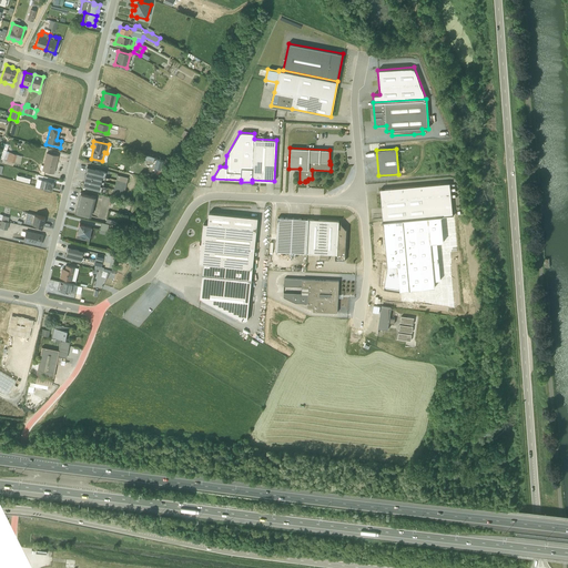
[(0,150),(0,162),(13,166),(14,163),(20,164),(22,156),(0,150)]
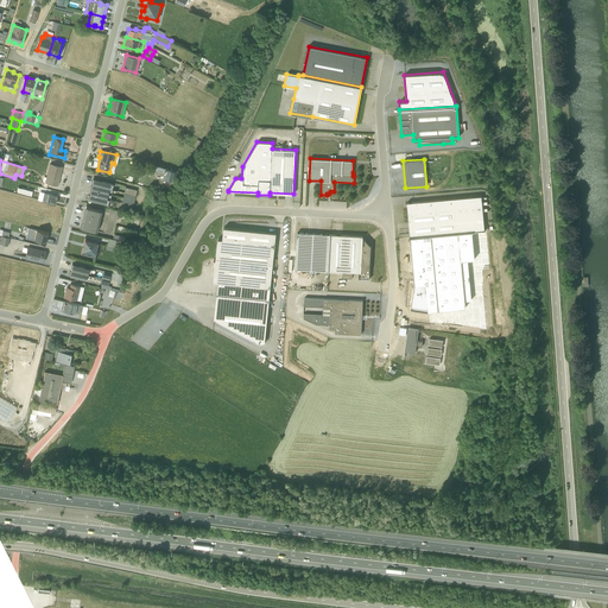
[(62,166),(50,164),(46,177),(45,177),(44,177),(43,182),(44,182),(43,187),(46,188),(48,183),(56,185),(57,185),(62,166)]
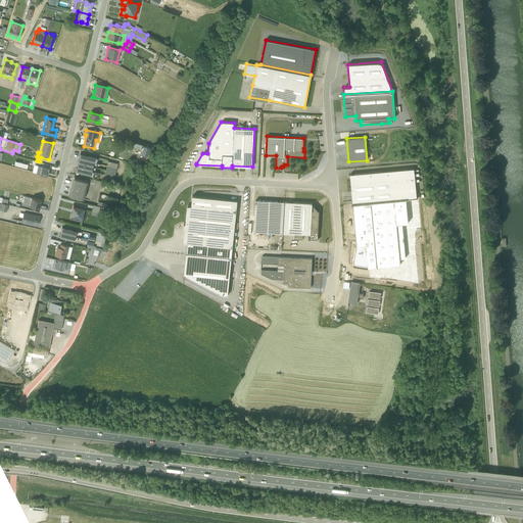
[(98,158),(80,154),(79,157),(80,157),(79,158),(97,162),(98,158)]
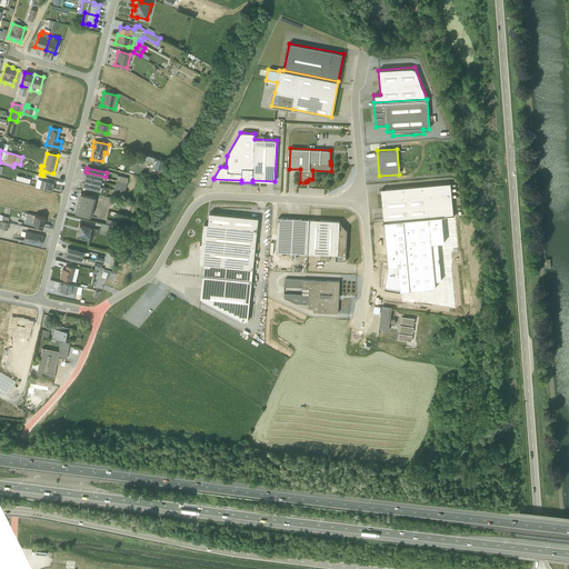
[(105,182),(106,177),(102,177),(86,172),(86,173),(85,177),(105,182)]
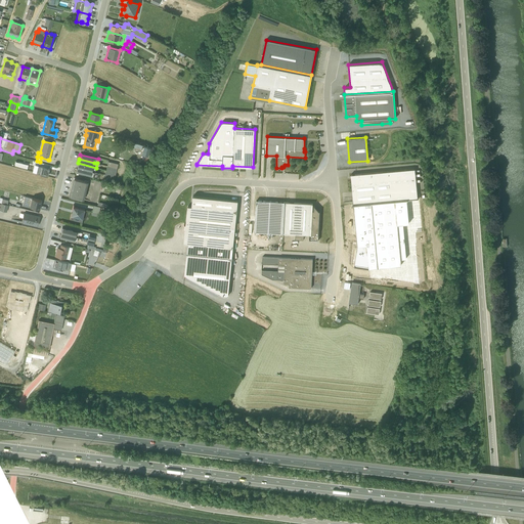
[(96,168),(78,163),(77,167),(78,167),(77,168),(95,172),(96,168)]
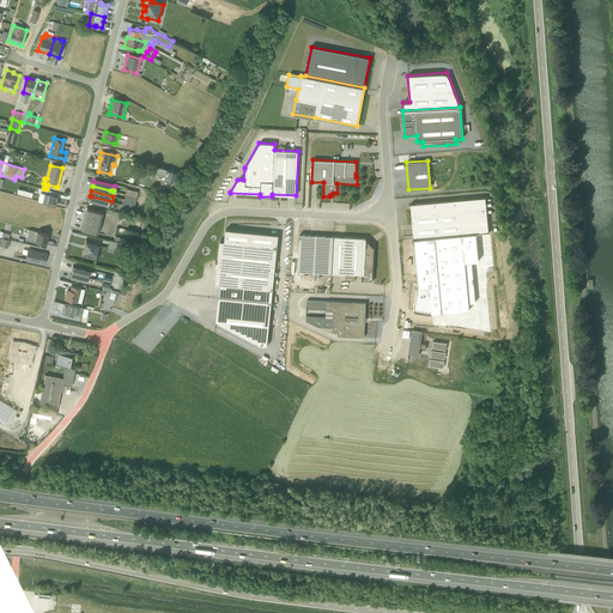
[(44,194),(42,202),(55,206),(58,198),(44,194)]
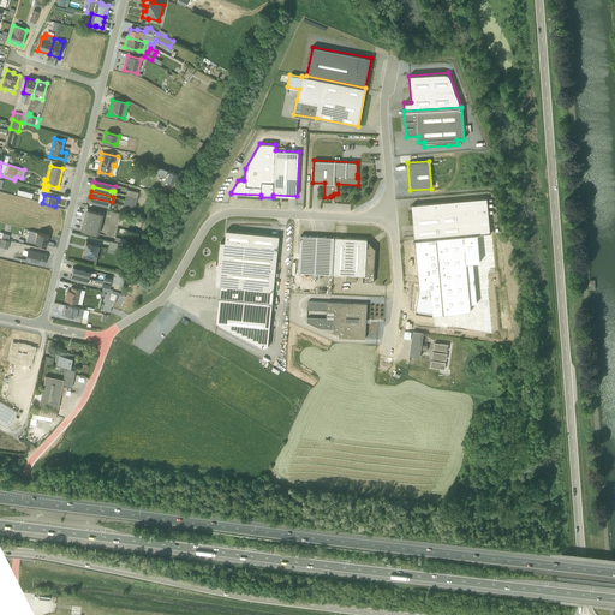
[(90,198),(89,202),(109,207),(112,202),(90,197),(90,198)]
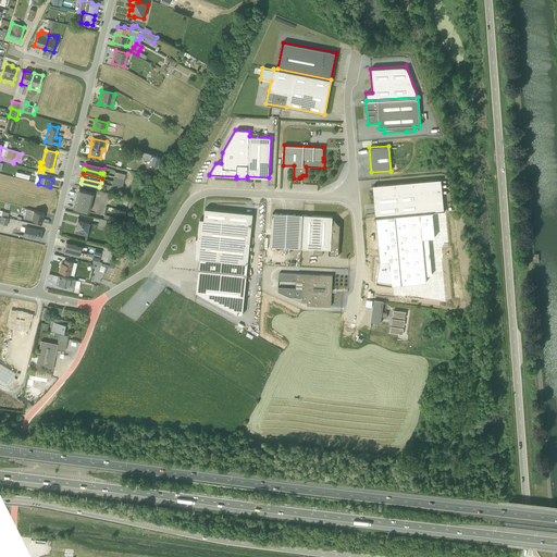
[(441,180),(372,185),(375,217),(420,212),(444,210),(441,180)]
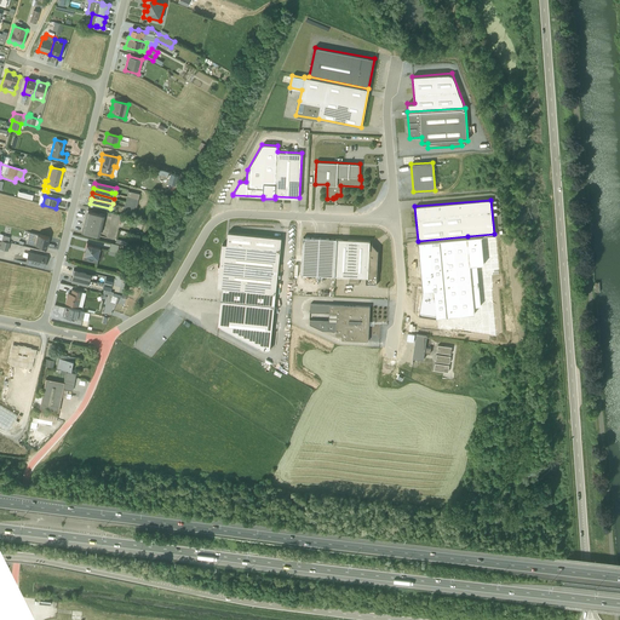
[(98,237),(104,213),(98,212),(98,213),(89,211),(82,231),(92,235),(92,236),(98,237)]
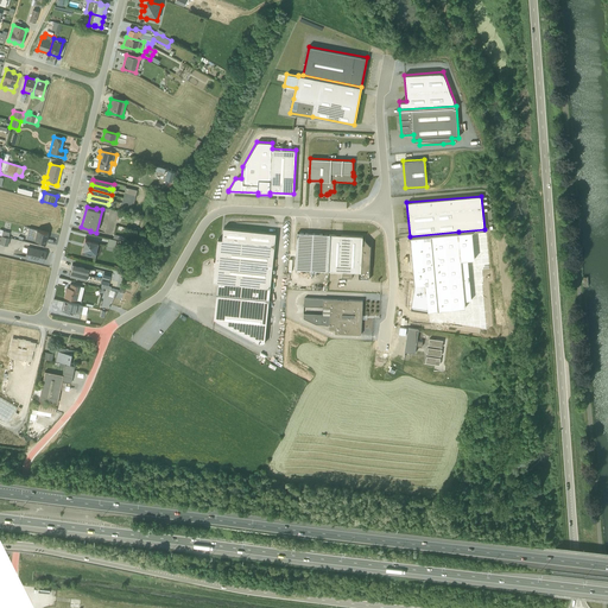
[(24,227),(21,236),(45,242),(48,233),(24,227)]
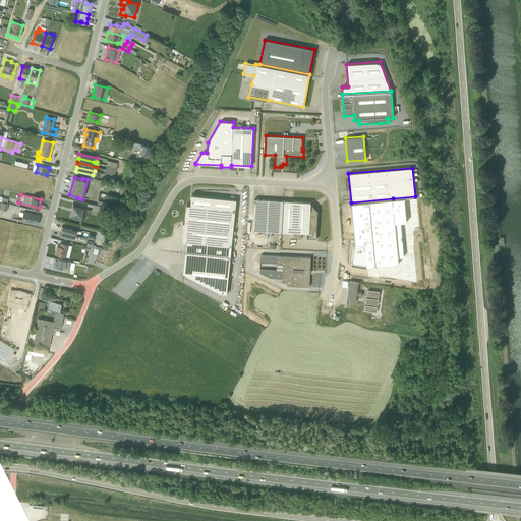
[(230,256),(236,199),(191,194),(190,205),(186,205),(184,222),(183,222),(183,228),(184,228),(182,241),(186,242),(186,251),(230,256)]
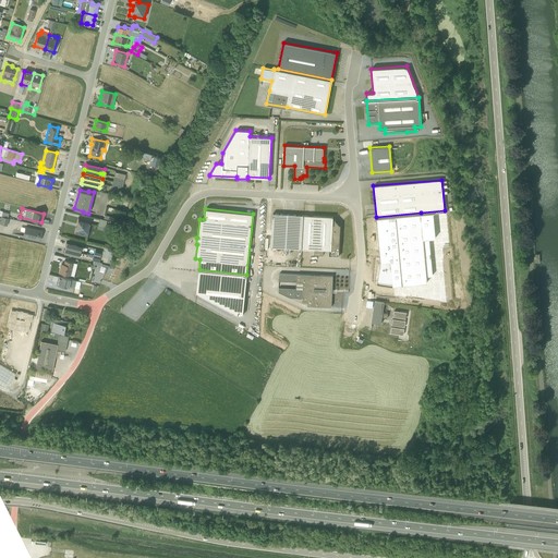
[(427,281),(421,213),(376,217),(380,262),(377,280),(379,281),(379,282),(392,286),(392,287),(393,284),(401,284),(402,284),(427,281)]
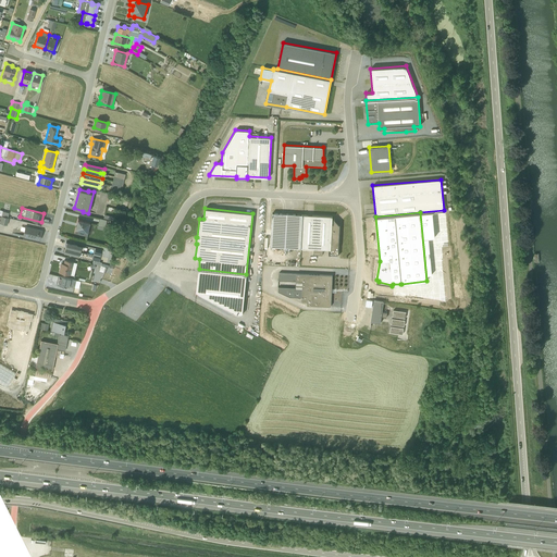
[(301,248),(302,214),(272,213),(270,246),(301,248)]
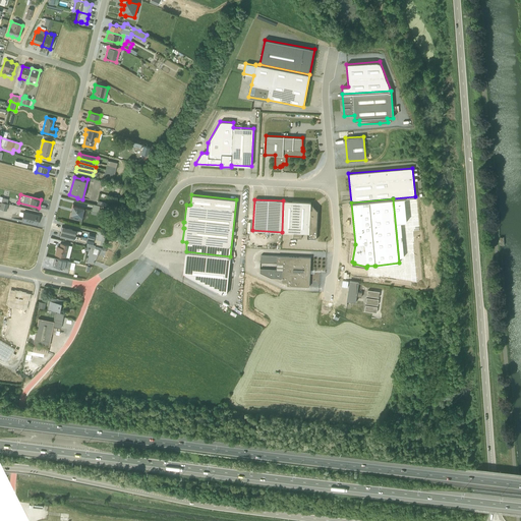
[(283,200),(282,232),(293,232),(292,238),(293,238),(301,238),(302,233),(308,233),(308,234),(307,234),(307,238),(307,239),(315,239),(316,239),(317,210),(316,210),(312,205),(312,204),(311,205),(311,206),(310,206),(311,203),(310,203),(283,200)]
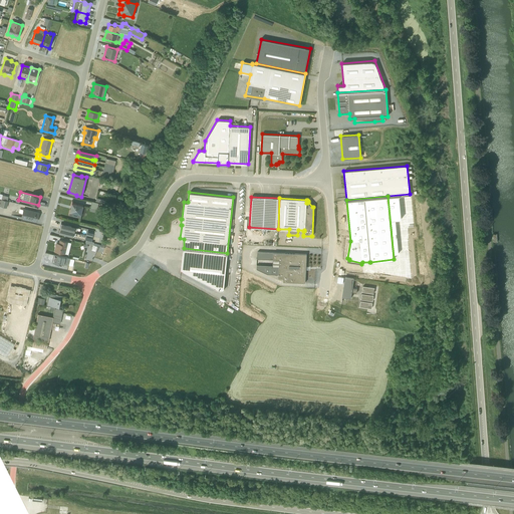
[(98,203),(91,201),(90,208),(96,210),(98,203)]
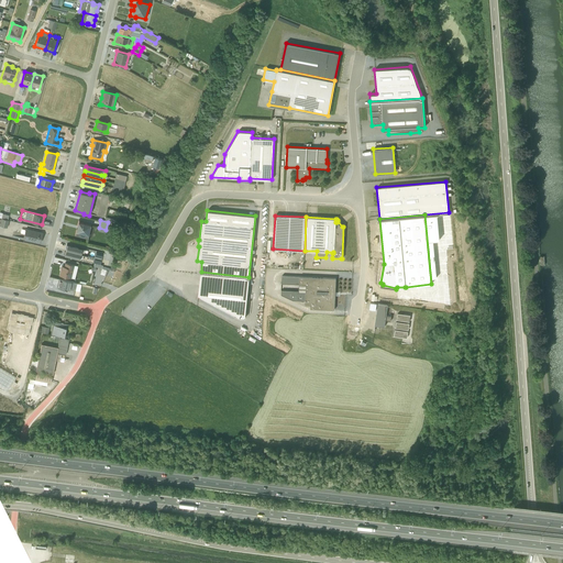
[(78,222),(75,234),(88,238),(90,224),(78,222)]
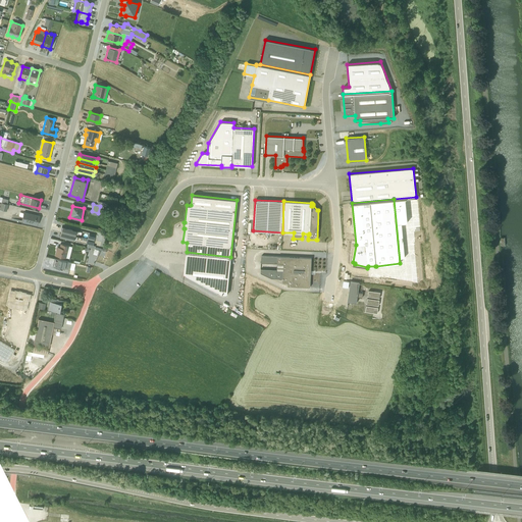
[(37,225),(39,215),(23,211),(23,213),(19,212),(18,216),(22,217),(21,221),(37,225)]
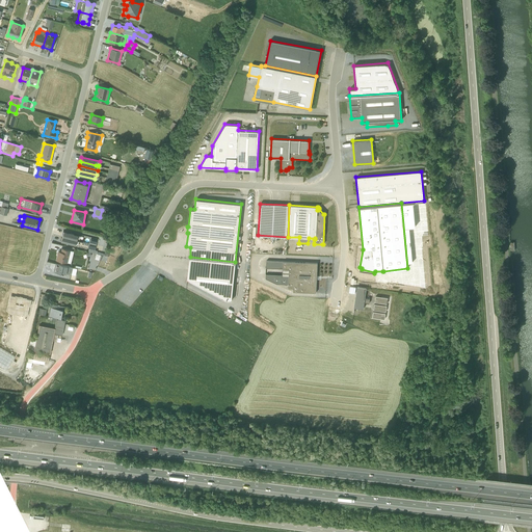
[(64,236),(64,237),(63,238),(61,238),(60,241),(77,245),(78,240),(80,236),(62,232),(62,235),(64,236)]
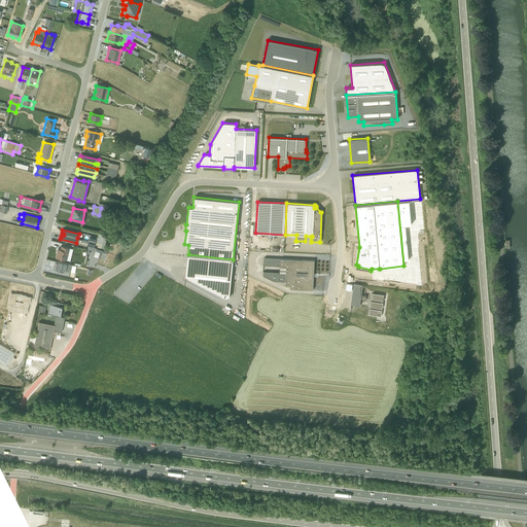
[(85,248),(95,251),(96,248),(94,247),(95,242),(88,240),(85,248)]
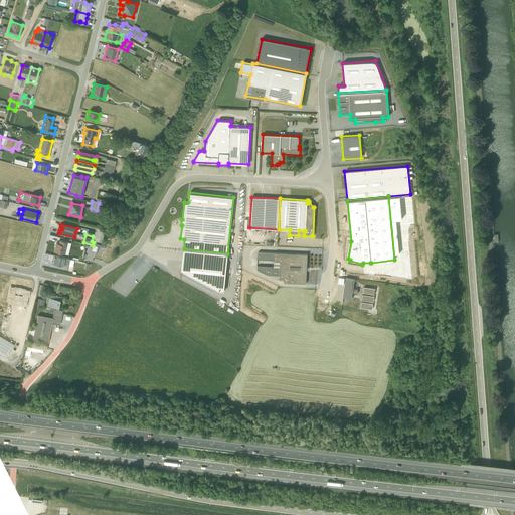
[(71,243),(59,240),(58,243),(56,243),(55,247),(56,247),(55,251),(68,254),(71,243)]
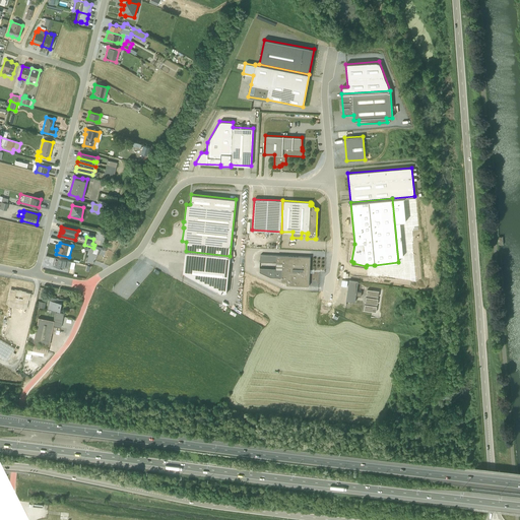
[(230,256),(186,251),(185,252),(183,272),(220,293),(226,294),(230,256)]
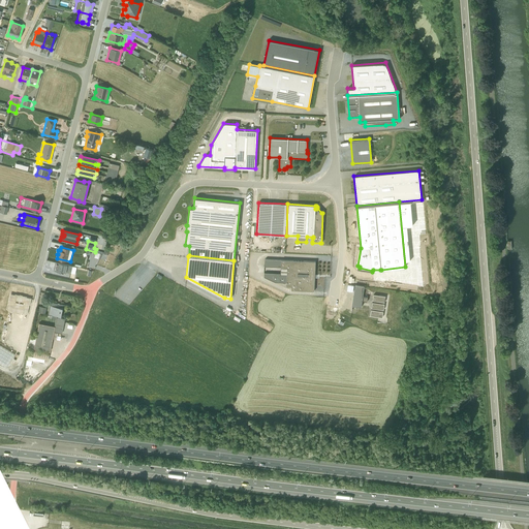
[(315,261),(265,258),(265,267),(281,268),(280,273),(263,272),(263,276),(275,282),(286,282),(286,286),(291,286),(291,289),(314,290),(315,261)]
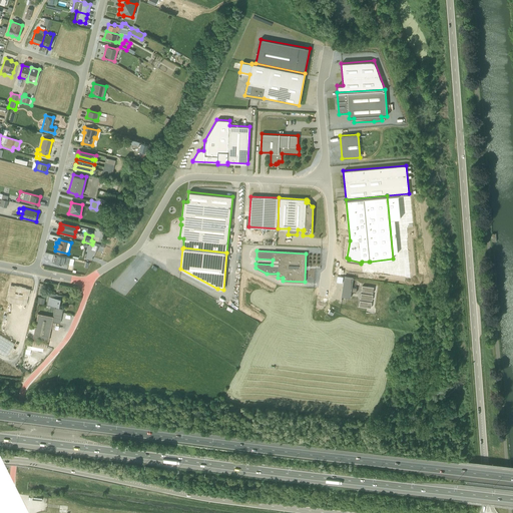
[(53,253),(51,262),(58,264),(58,263),(68,265),(70,258),(53,253)]
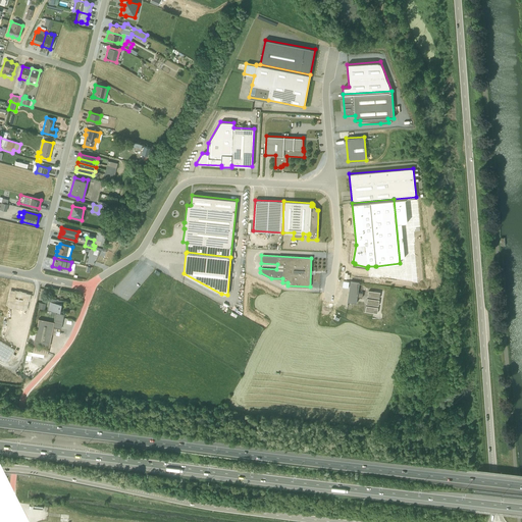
[(359,281),(350,280),(348,301),(356,302),(357,296),(362,297),(363,293),(358,292),(359,281)]
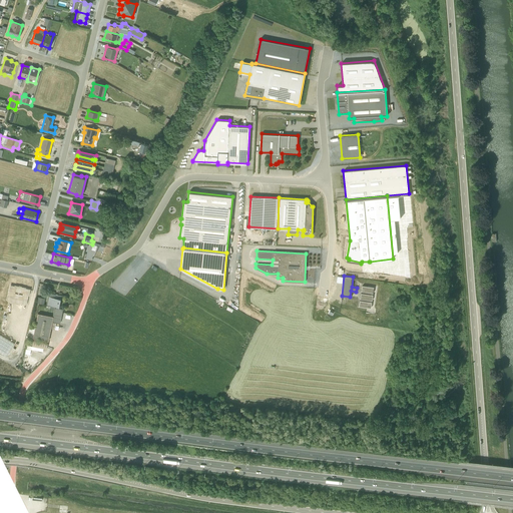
[(57,295),(57,296),(55,295),(49,293),(46,306),(54,308),(52,317),(38,314),(34,328),(29,327),(27,338),(48,342),(52,323),(59,324),(63,310),(60,309),(62,297),(57,295)]
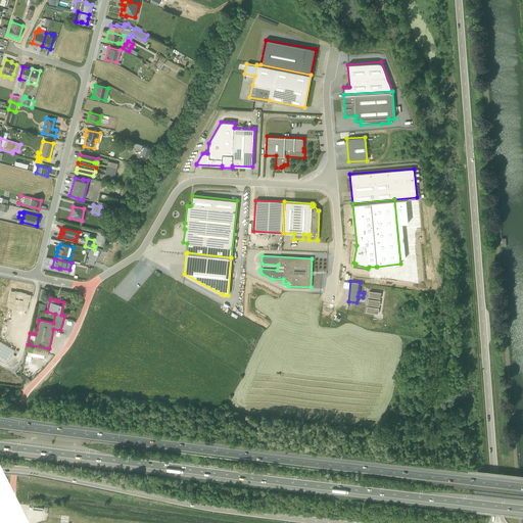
[(0,341),(0,359),(7,364),(14,350),(0,341)]
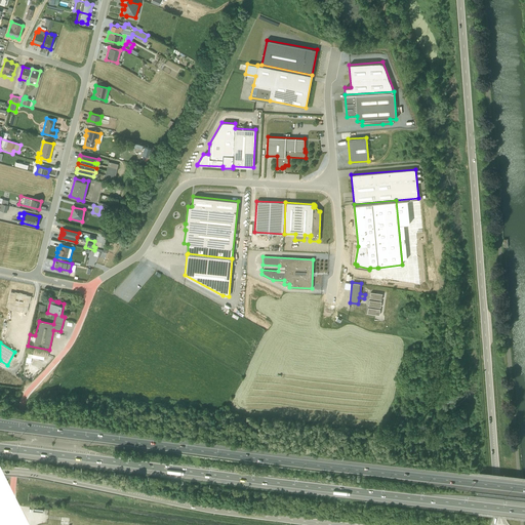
[(29,355),(47,358),(49,351),(28,347),(28,349),(31,349),(29,355)]
